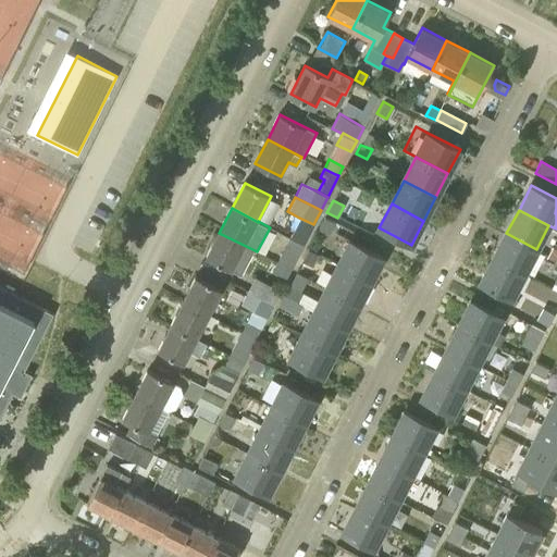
[(299,218),(288,237),(304,245),(313,224),(299,218)]
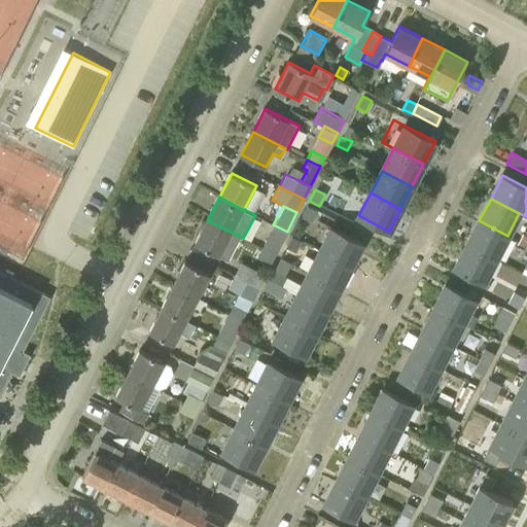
[(312,221),(317,211),(308,206),(303,217),(312,221)]
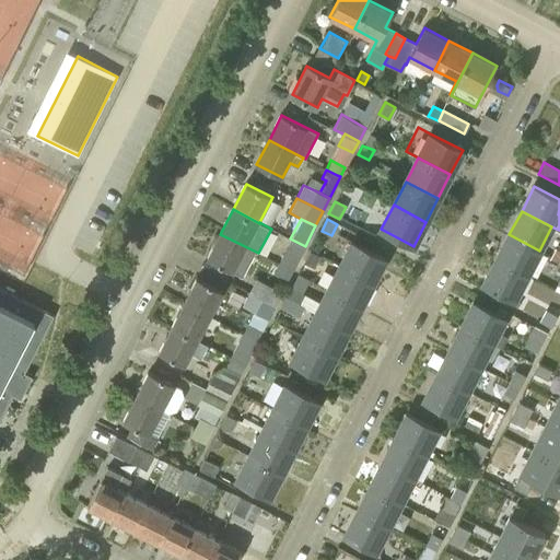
[(256,252),(220,234),(208,258),(244,277),(256,252)]
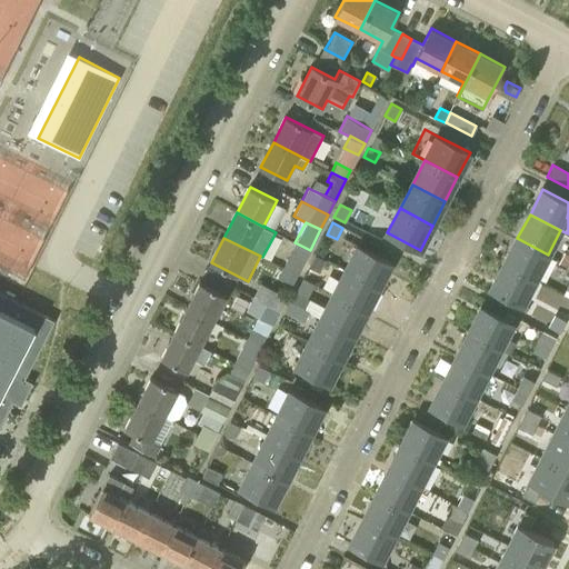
[(548,255),(517,238),(505,262),(536,279),(548,255)]
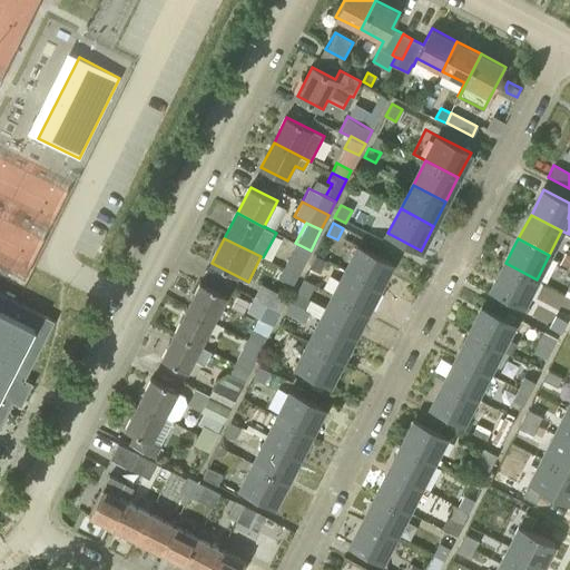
[(311,251),(295,243),(292,251),(287,258),(283,267),(297,275),(311,251)]
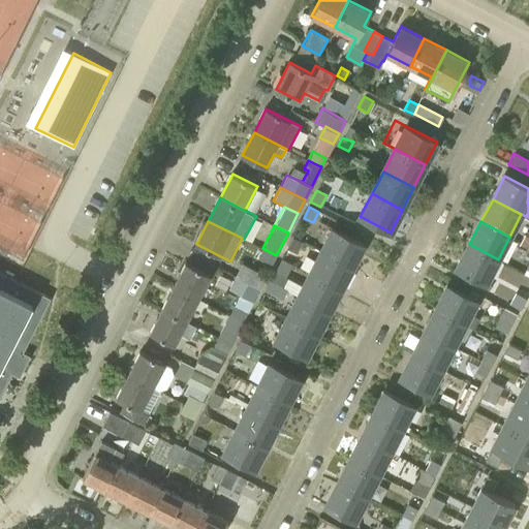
[(334,228),(321,251),(352,267),(365,244),(334,228)]
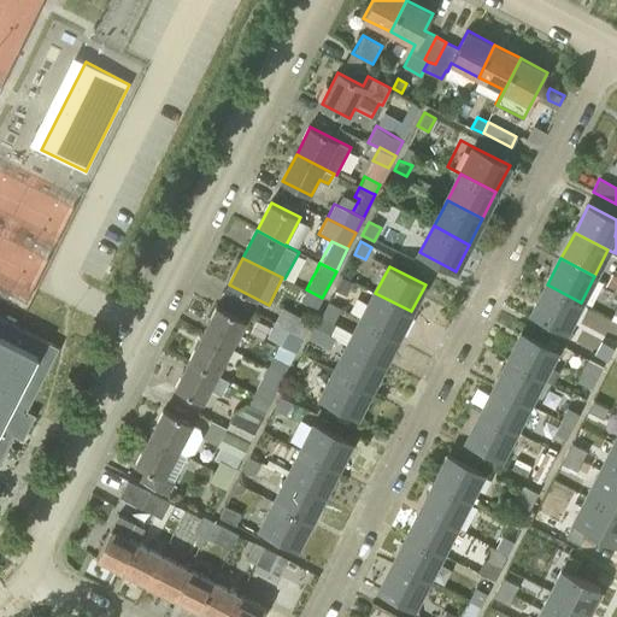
[(616,276),(612,274),(606,283),(616,288),(616,276)]
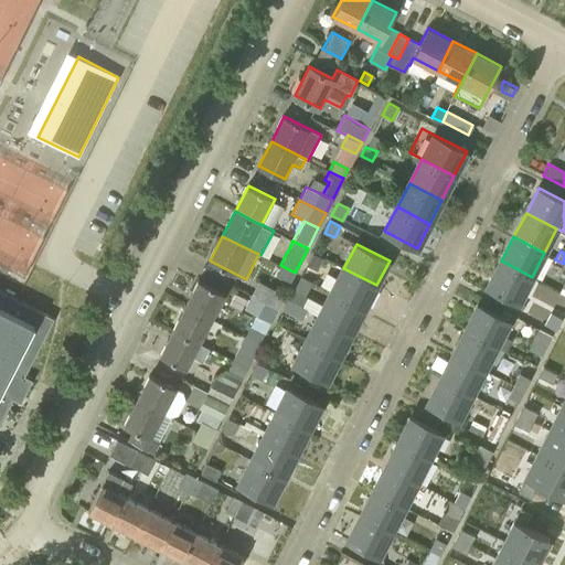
[(318,268),(323,258),(311,253),(307,263),(318,268)]
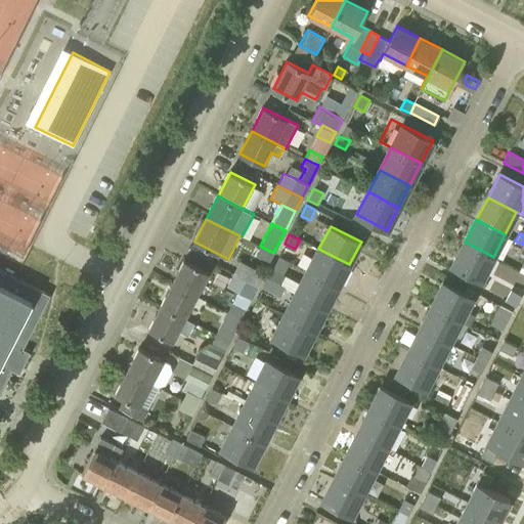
[(493,257),(465,242),(452,265),(481,279),(493,257)]
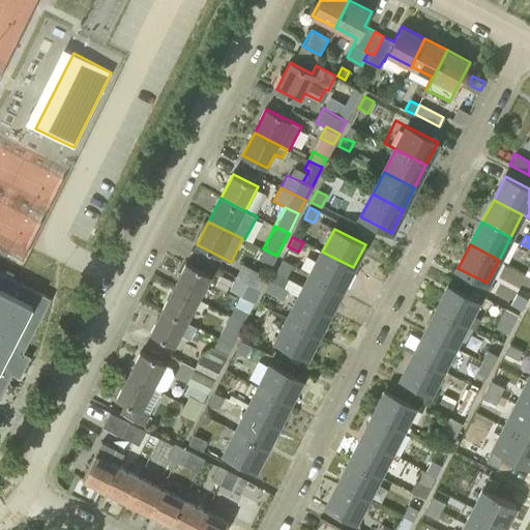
[(322,252),(311,274),(342,290),(353,267),(322,252)]
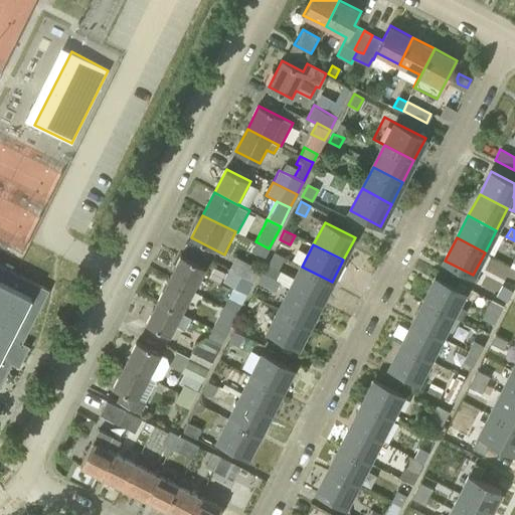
[(182,255),(170,279),(194,291),(206,268),(182,255)]
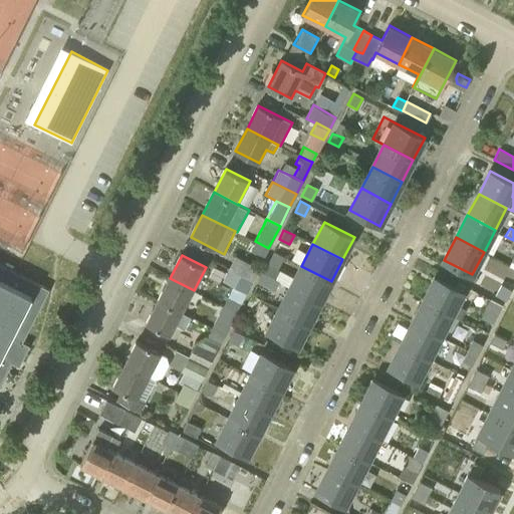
[(228,268),(252,281),(259,268),(235,255),(228,268)]
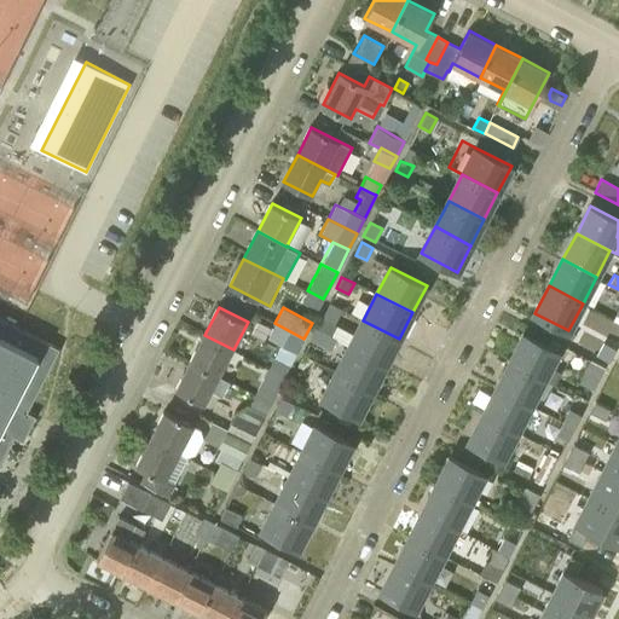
[(316,328),(330,336),(336,325),(320,318),(316,328)]
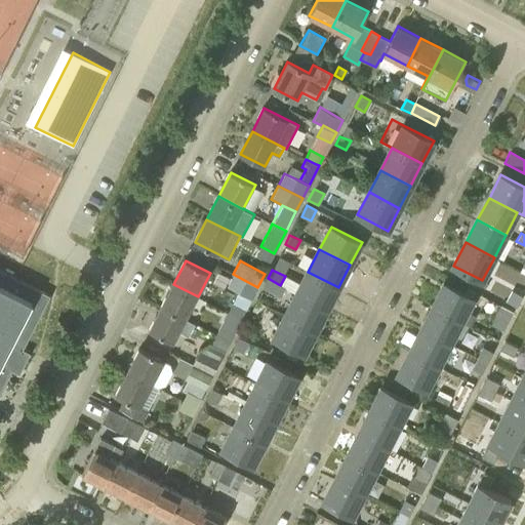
[(23,350),(49,296),(0,271),(0,393),(11,371),(19,374),(25,364),(30,354),(23,350)]
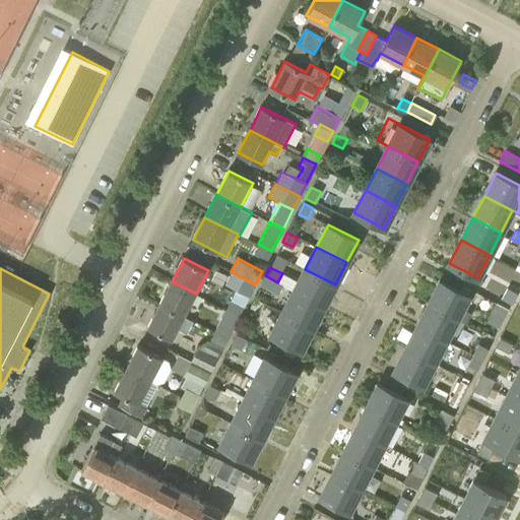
[(305,269),(294,290),(324,306),(335,284),(305,269)]
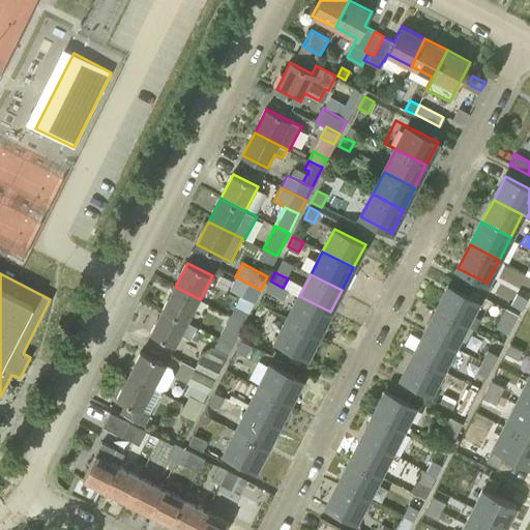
[(260,290),(235,276),(228,291),(253,303),(260,290)]
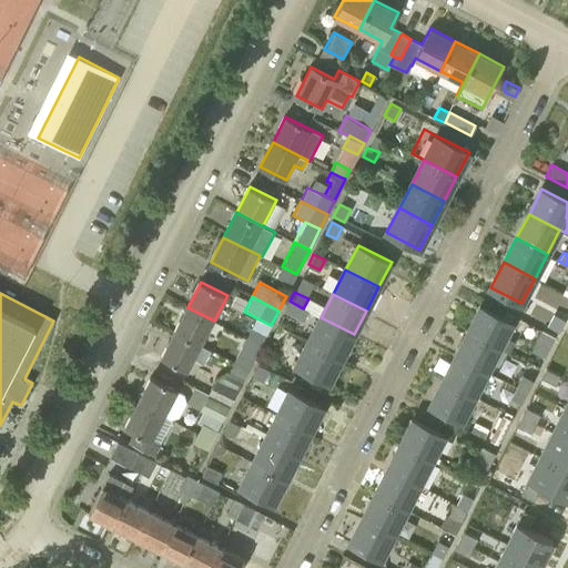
[(284,312),(303,322),(308,311),(290,301),(284,312)]
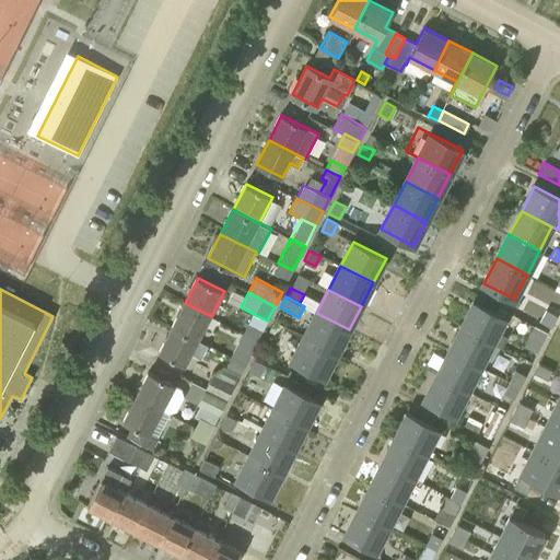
[(506,335),(498,330),(505,317),(475,301),(462,326),(492,341),(501,346),(506,335)]
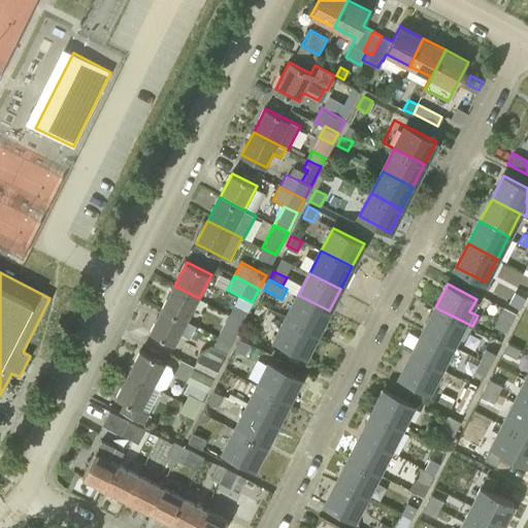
[(199,298),(174,286),(162,308),(187,321),(199,298)]
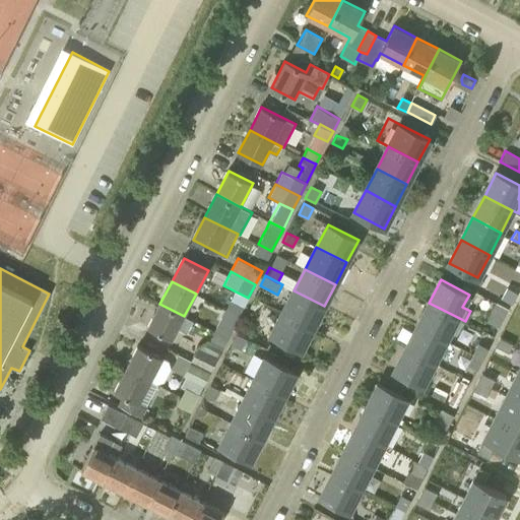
[(294,290),(282,313),(313,328),(324,306),(294,290)]
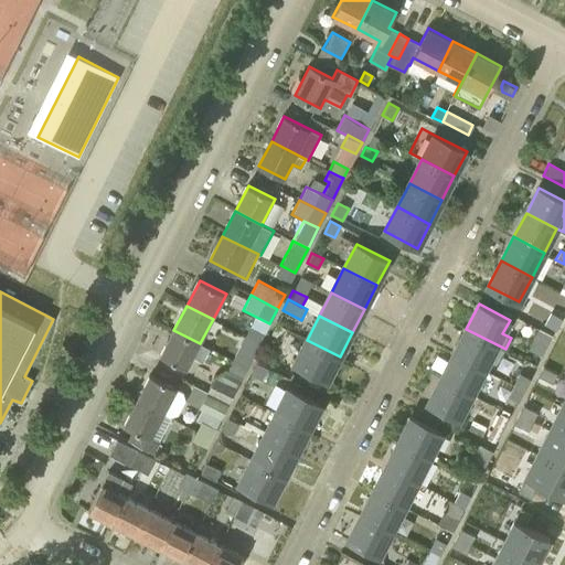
[(245,336),(259,343),(264,334),(249,327),(245,336)]
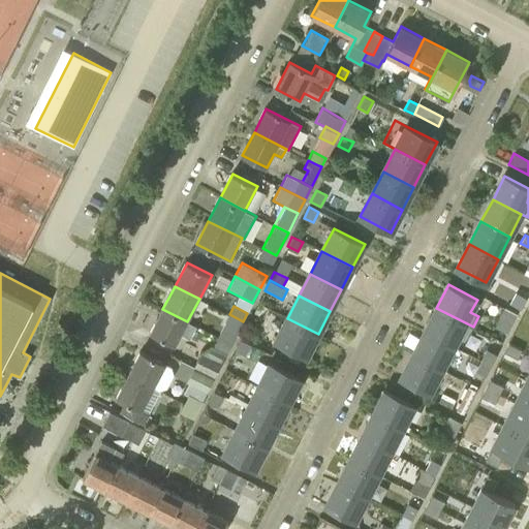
[(493,327),(506,333),(517,314),(503,307),(493,327)]
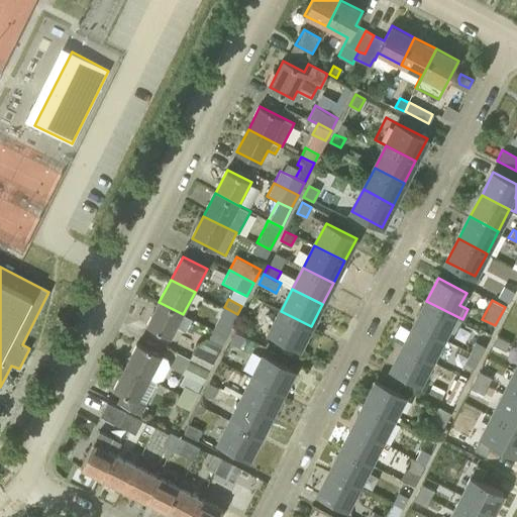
[(454,315),(426,301),(415,323),(443,337),(454,315)]
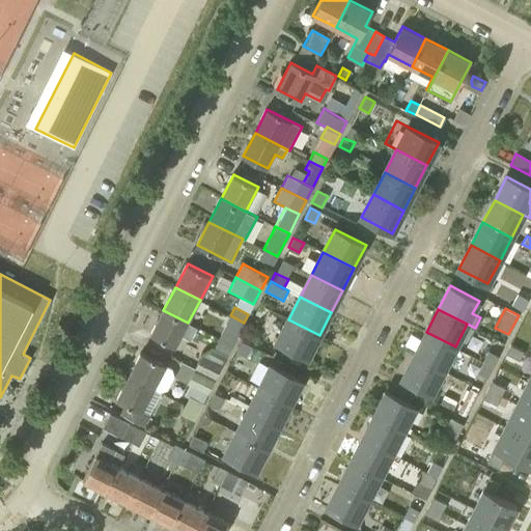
[(196,327),(188,323),(163,310),(150,334),(175,347),(182,336),(190,340),(196,327)]
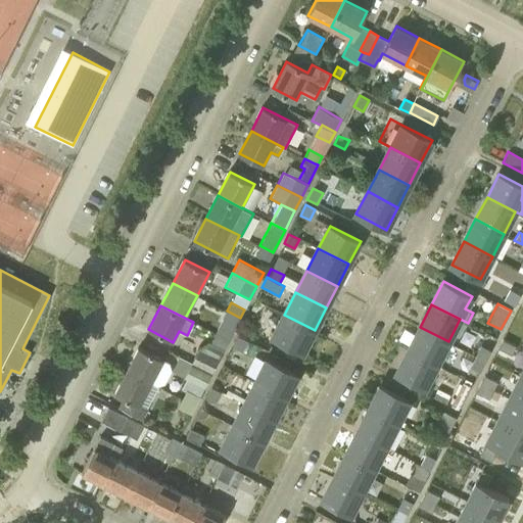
[(240,318),(227,311),(222,321),(235,328),(240,318)]
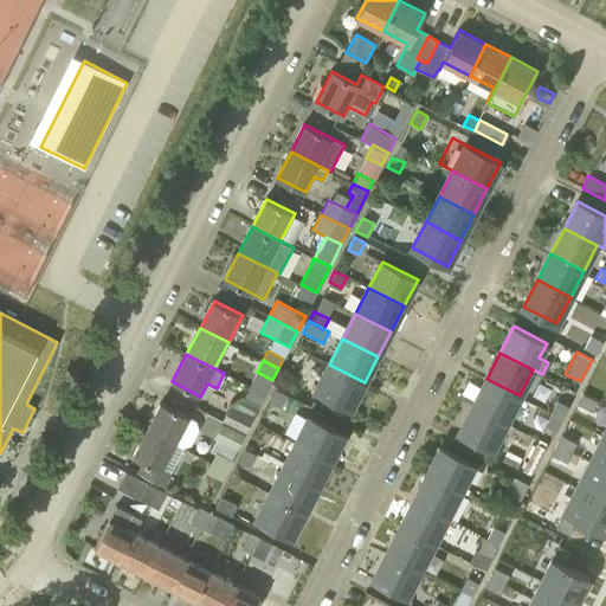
[(365,382),(329,365),(316,391),(352,408),(365,382)]
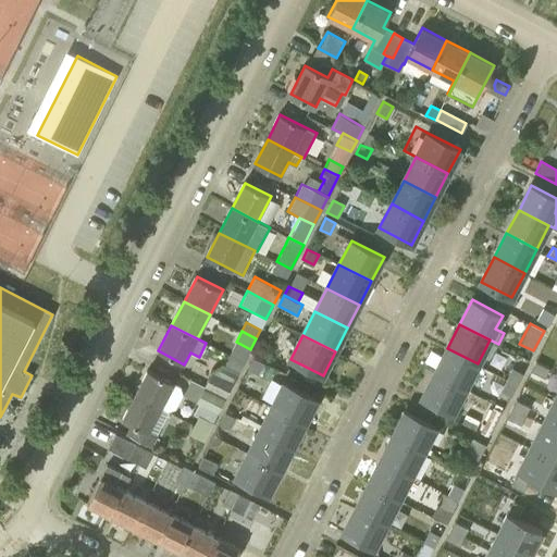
[(447,348),(435,372),(465,387),(478,363),(447,348)]
